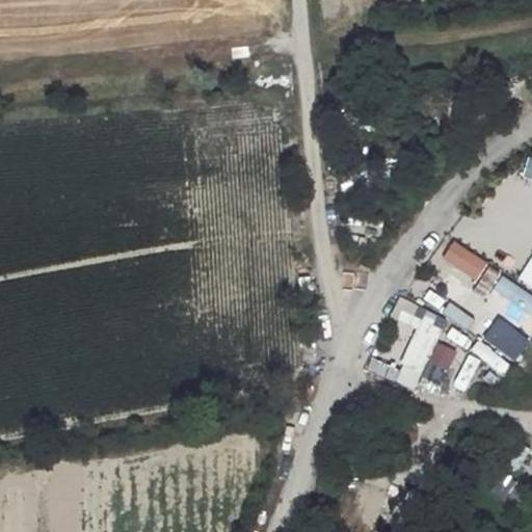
[(531,158),(528,158),(522,178),(531,180),(531,158)]
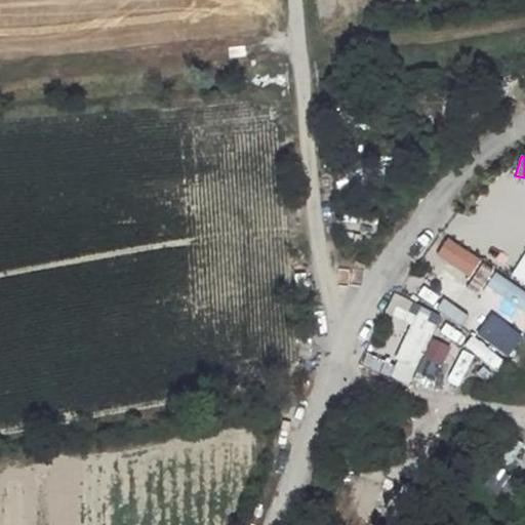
[(524,254),(512,275),(524,283),(524,254)]
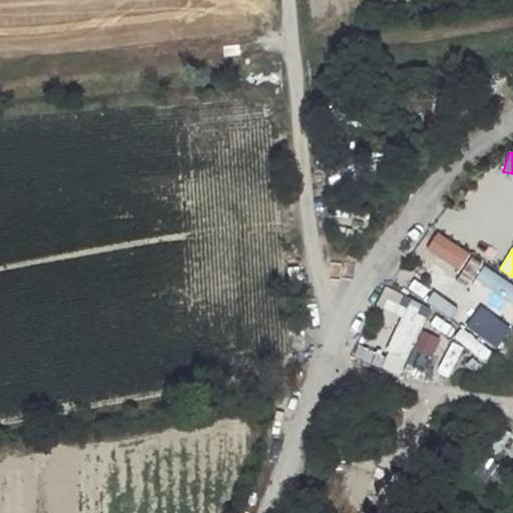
[(512,286),(483,267),(475,281),(512,305),(512,286)]
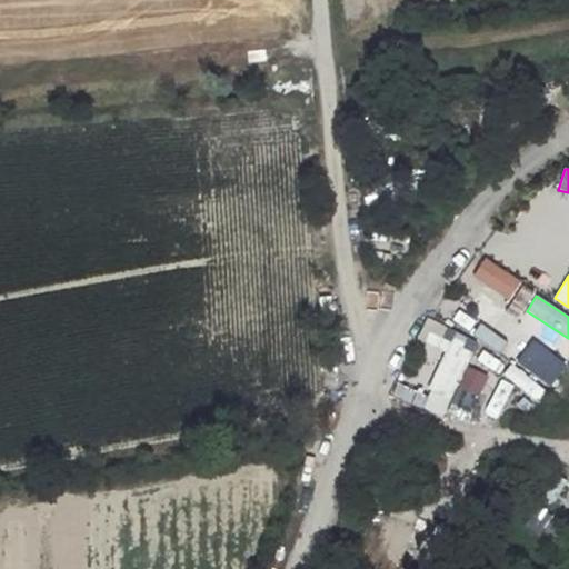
[(482,339),(489,326),(463,313),(457,326),(482,339)]
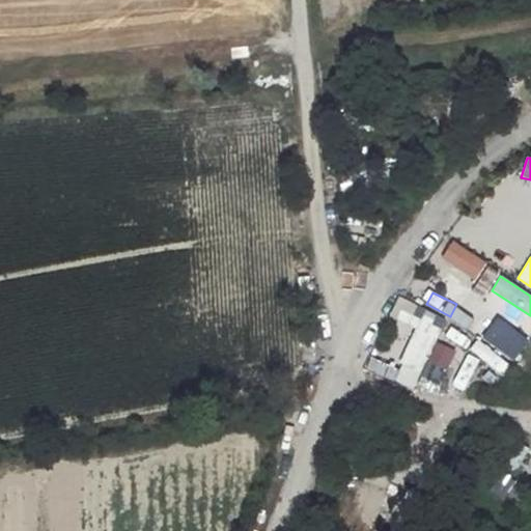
[(407,306),(398,325),(437,341),(445,323),(407,306)]
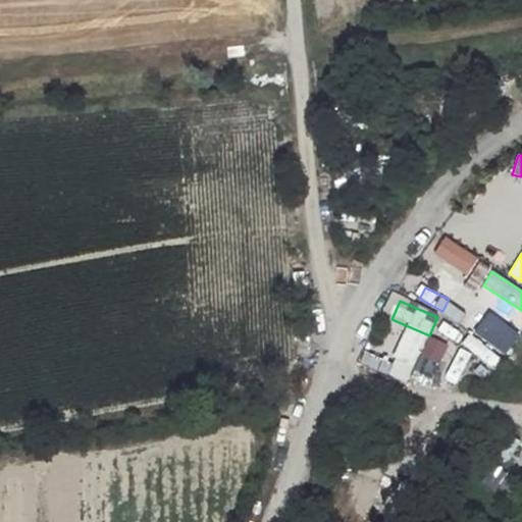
[(487,313),(473,332),(494,348),(508,328),(487,313)]
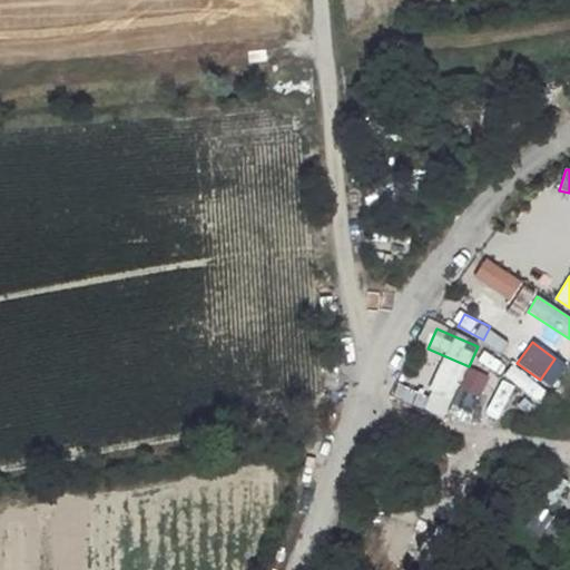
[(513,366),(504,376),(539,405),(548,394),(513,366)]
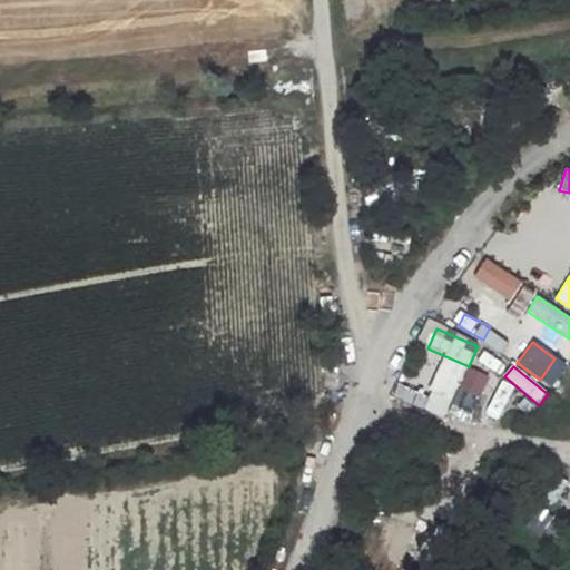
[(446,413),(467,423),(487,380),(467,371),(446,413)]
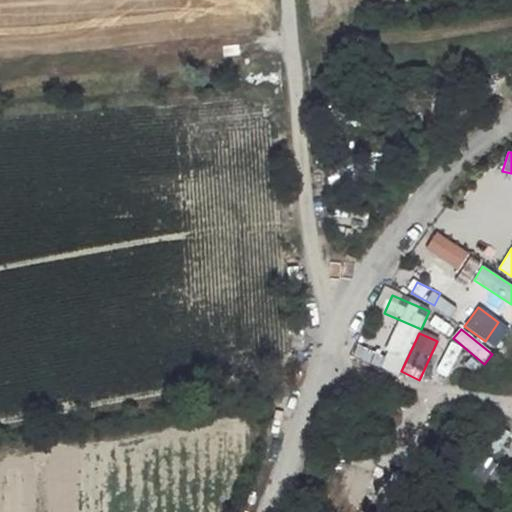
[(359,343),(353,357),(385,372),(391,358),(359,343)]
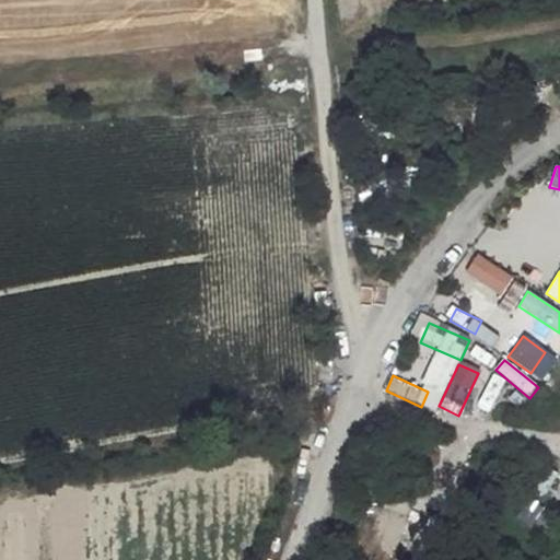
[(540,528),(550,509),(526,498),(517,517),(540,528)]
